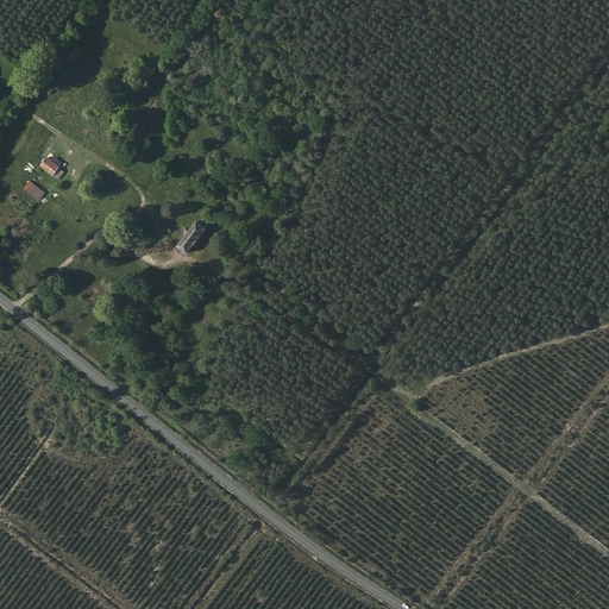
[(63,58),(73,66),(83,50),(75,43),(63,58)]
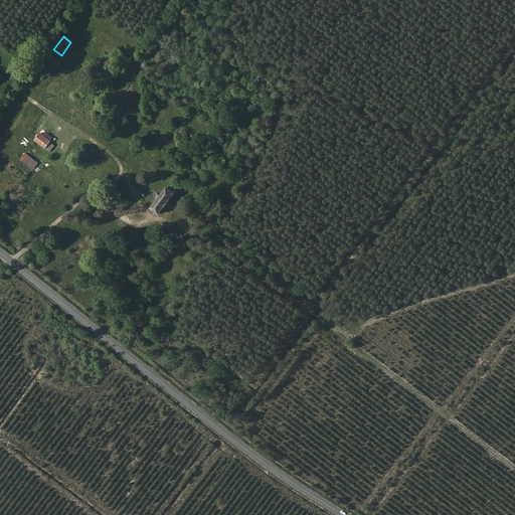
[(50,141),(39,133),(33,141),(45,149),(50,141)]
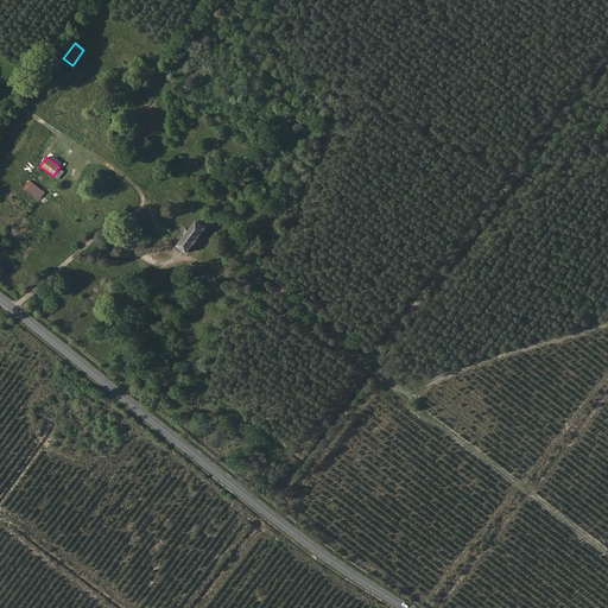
[(68,175),(62,170),(57,177),(62,181),(68,175)]
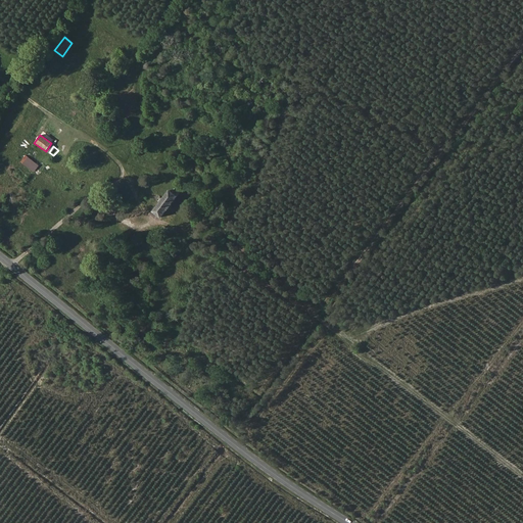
[(26,155),(20,161),(35,172),(40,164),(26,155)]
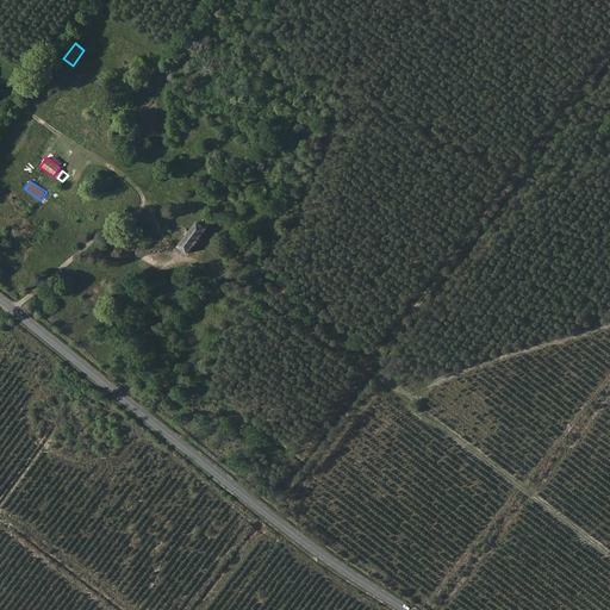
[(207,230),(198,222),(179,247),(187,255),(194,246),(195,246),(203,238),(201,237),(207,230)]
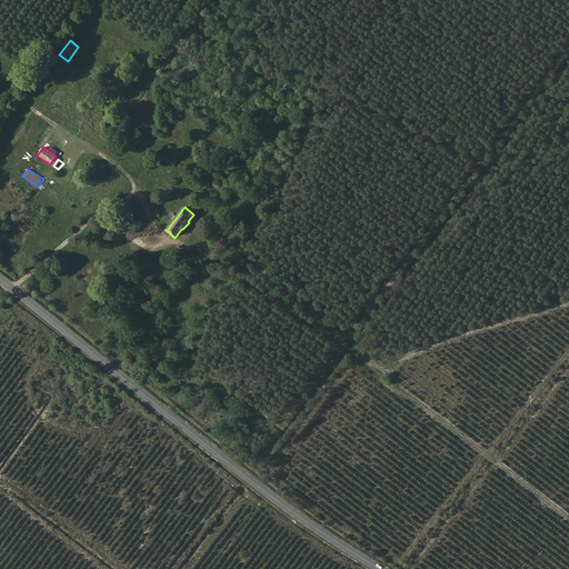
All buildings are outlined.
